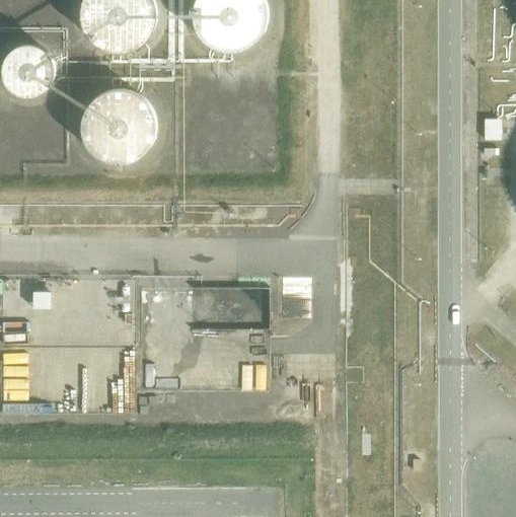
[(155,17),(155,10),(153,3),(151,0),(84,0),(83,3),(81,10),(81,17),(82,25),(83,30),(87,38),(91,43),(95,47),(101,51),(109,53),(116,54),(124,54),(131,52),(138,49),(143,45),(149,39),(152,32),(154,25),(155,17)]
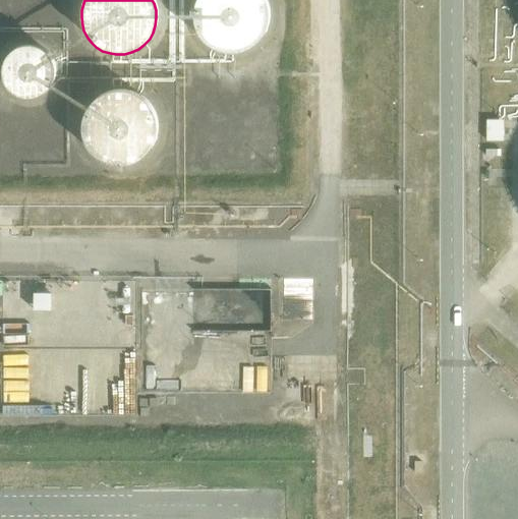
[(269,16),(269,9),(266,1),(265,0),(197,0),(197,1),(195,8),(194,16),(194,22),(196,30),(199,36),(205,42),(209,46),(216,50),(223,53),(230,54),(237,53),(245,51),(251,48),(257,43),(263,38),(266,32),(269,23),(269,16)]
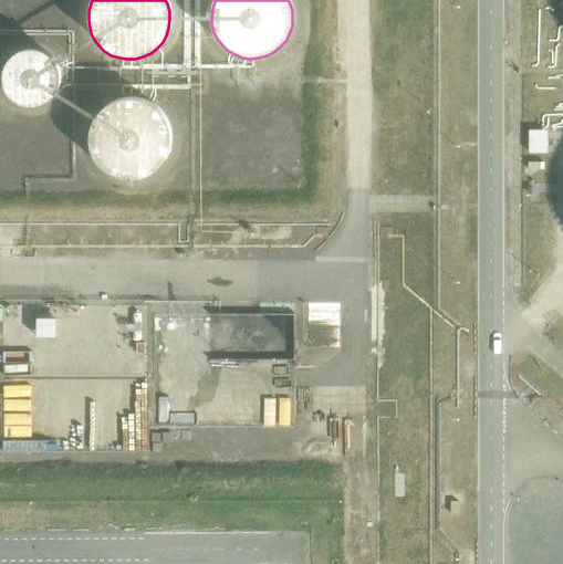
[(59,79),(59,77),(58,72),(56,68),(54,62),(50,56),(41,51),(35,50),(29,49),(24,50),(19,51),(13,54),(9,58),(3,65),(1,72),(1,77),(1,83),(3,87),(8,96),(13,102),(18,104),(24,106),(28,106),(34,106),(40,105),(45,102),(49,98),(52,95),(56,90),(58,83),(59,79)]
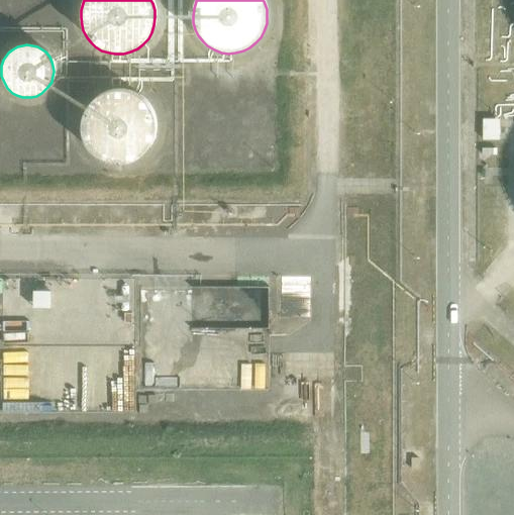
[(153,127),(153,126),(153,120),(151,113),(148,107),(143,101),(138,97),(132,93),(126,91),(119,90),(111,90),(104,92),(97,95),(92,99),(87,105),(83,111),(81,119),(80,125),(80,132),(82,137),(84,144),(89,150),(94,156),(101,160),(106,163),(114,164),(122,164),(129,162),(136,159),(142,153),(148,146),(151,140),(153,134),(153,127)]
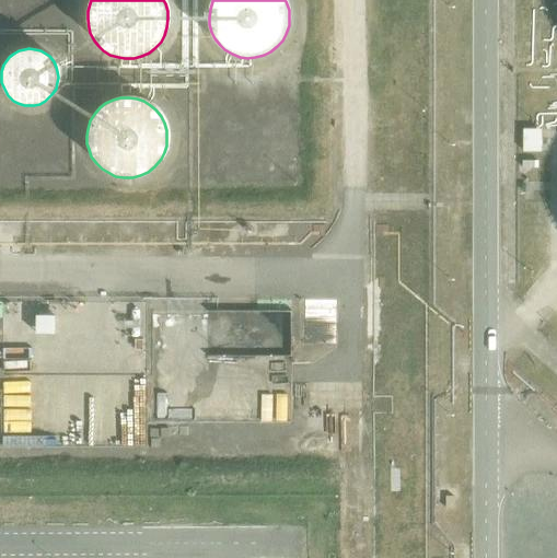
[(538,129),(523,130),(524,151),(540,150),(538,129)]
